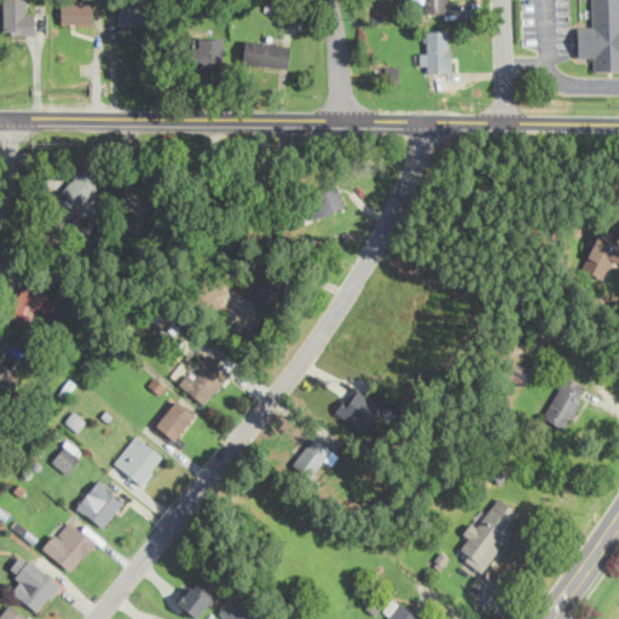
[(3,0),(3,32),(35,32),(35,9),(27,9),(27,0),(3,0)]
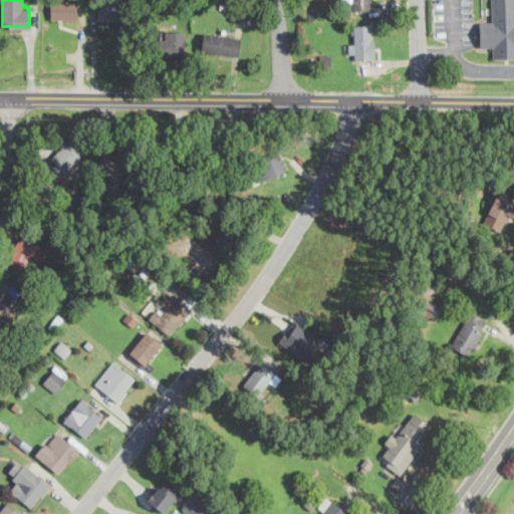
[(76,0),(51,0),(51,18),(76,18),(76,0)]
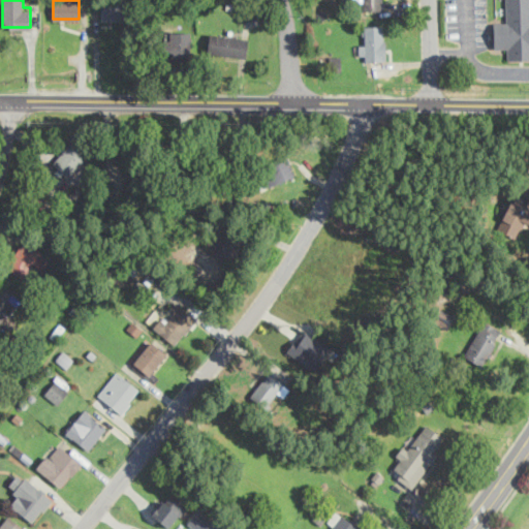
[(362,0),(362,9),(382,9),(382,0),(362,0)]
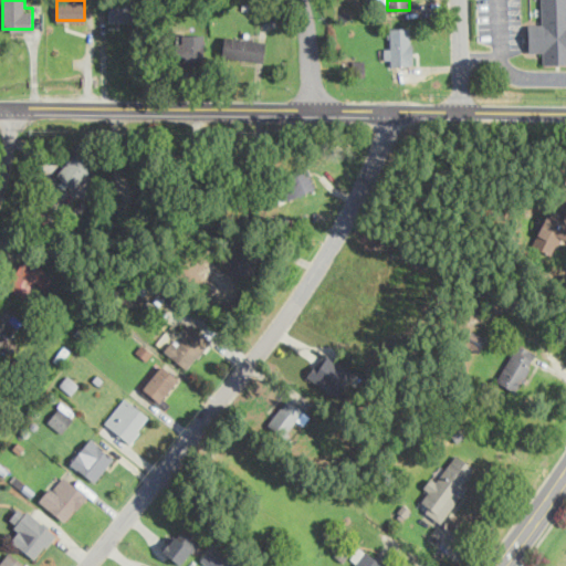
[(565,0),(541,0),(542,23),(528,23),(528,51),(543,50),(543,62),(565,61),(565,0)]
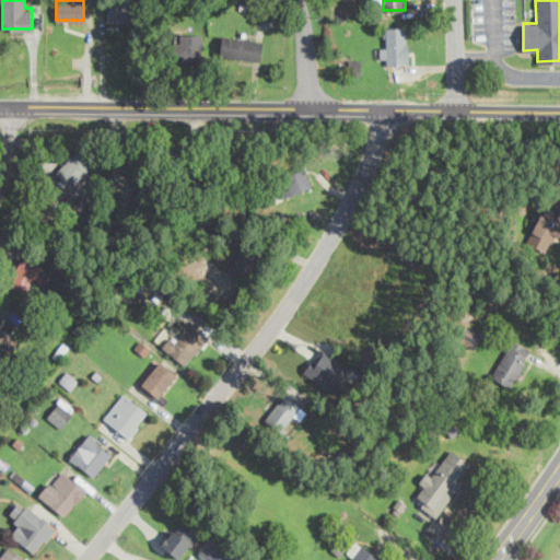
[(131,20),(131,1),(107,1),(107,20),(131,20)]
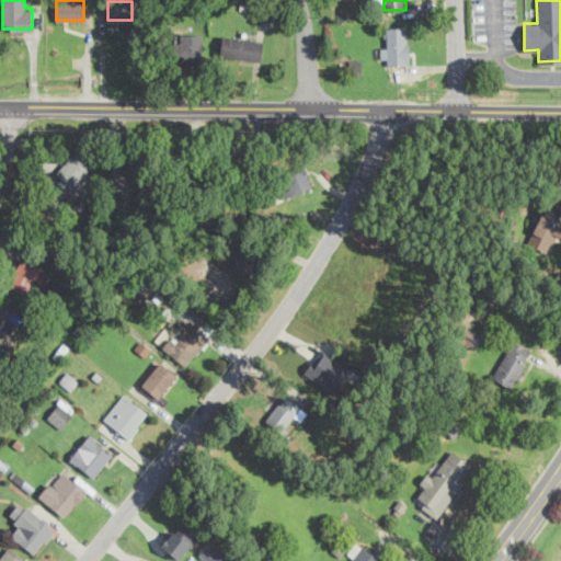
[(409,26),(384,26),(384,64),(409,64),(409,26)]
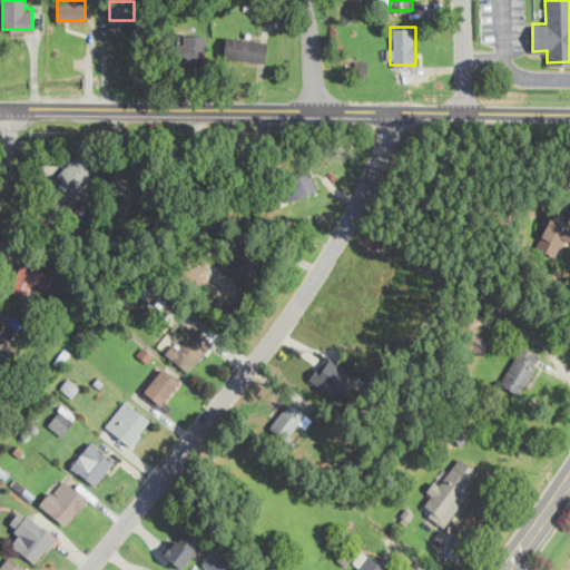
[(204,61),(204,33),(177,33),(177,61),(204,61)]
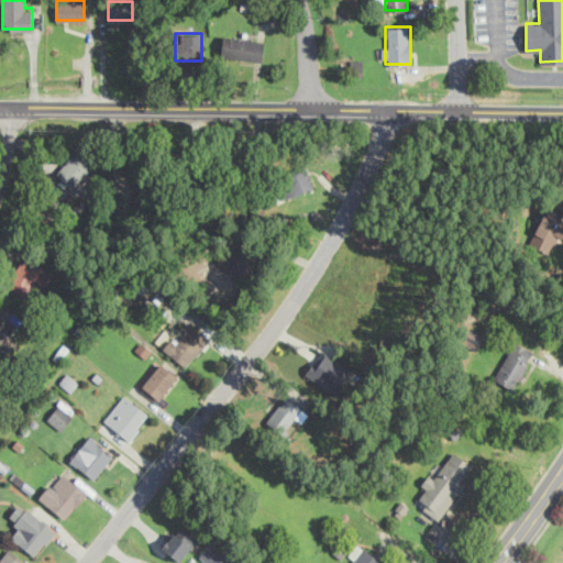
[(262,59),(264,40),(223,35),(221,56),(262,59)]
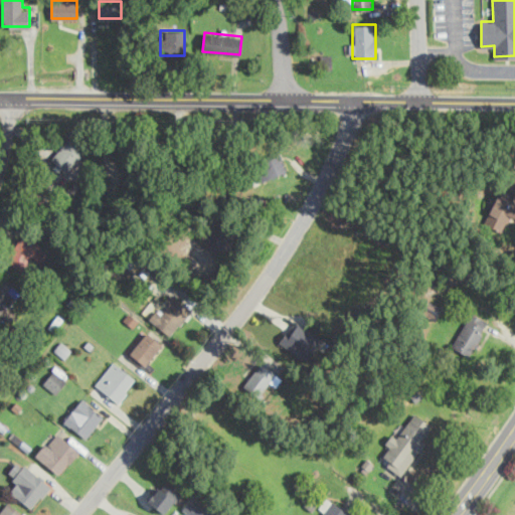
[(322,67),(332,67),(332,54),(322,54),(322,67)]
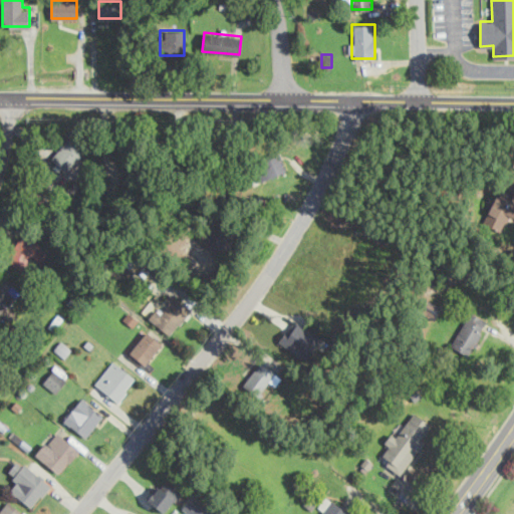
[(87,150),(71,135),(50,158),(66,172),(87,150)]
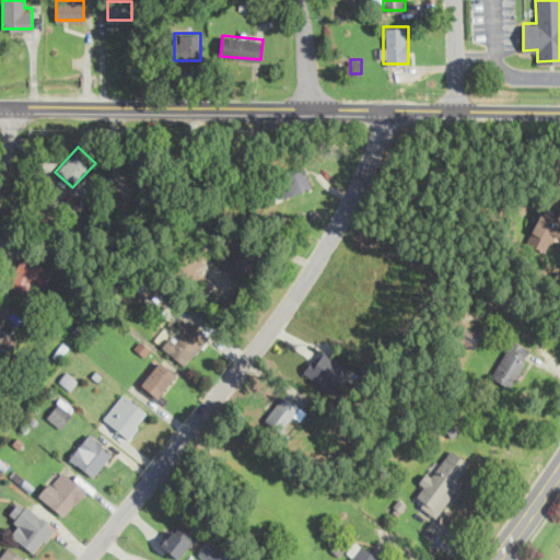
[(124,151),(124,171),(147,172),(147,150),(124,151)]
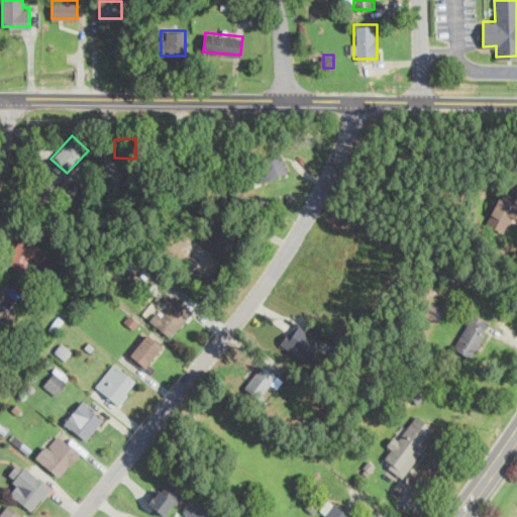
[(253,165),(263,183),(289,170),(280,151),(253,165)]
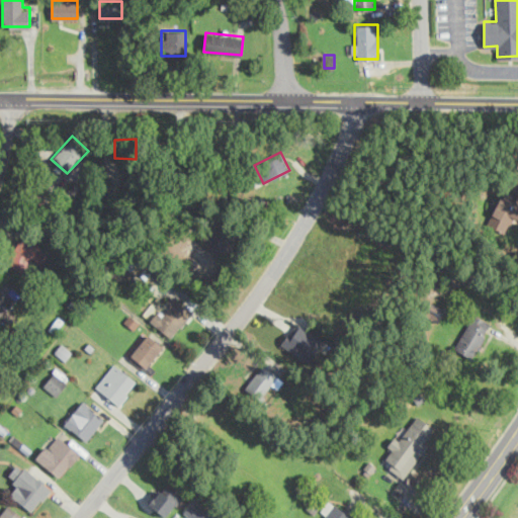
[(508,228),(508,218),(517,218),(517,194),(495,194),(495,228),(508,228)]
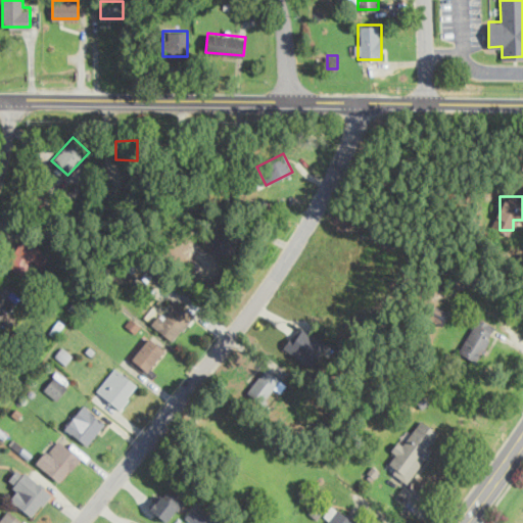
[(217,250),(238,259),(247,237),(226,228),(217,250)]
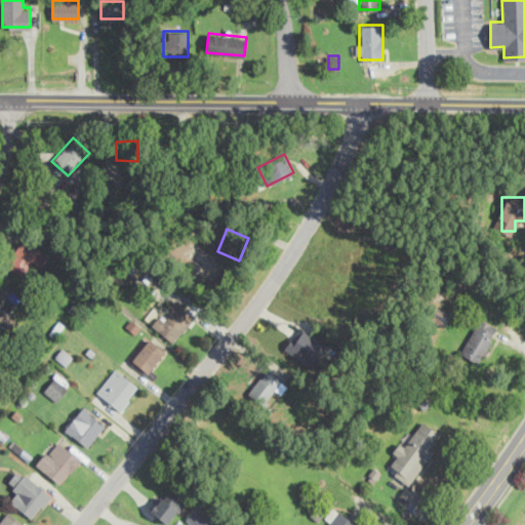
[(11,257),(40,274),(53,250),(25,234),(11,257)]
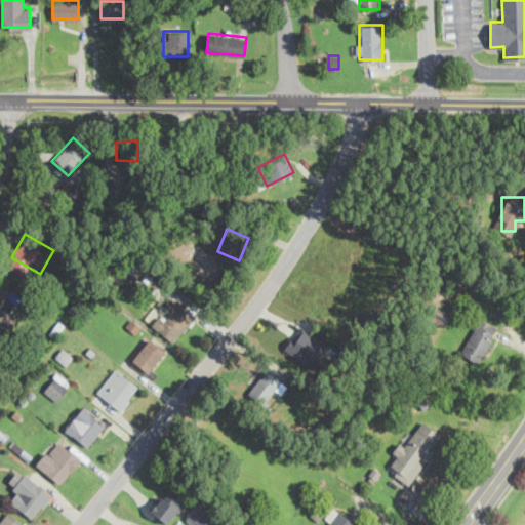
[(0,308),(6,313),(21,298),(0,279),(0,308)]
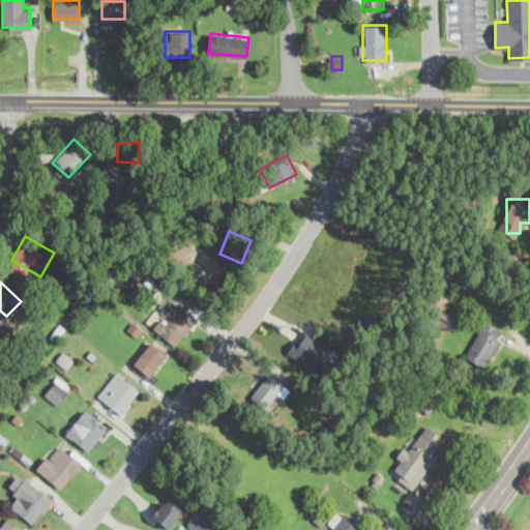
[(173,345),(198,321),(178,301),(153,325),(173,345)]
